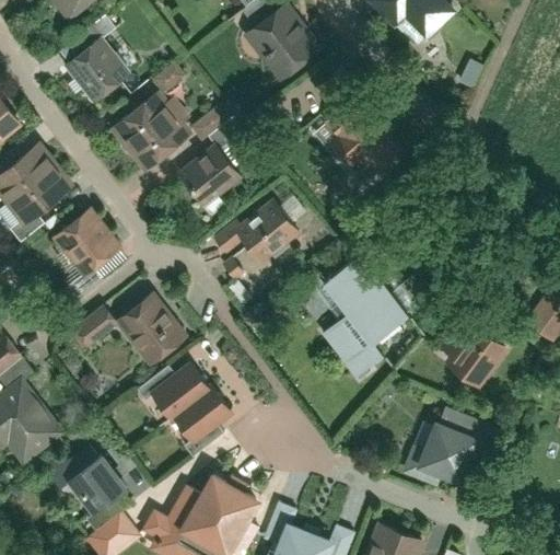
[(97,0),(49,0),(67,23),(97,0)]
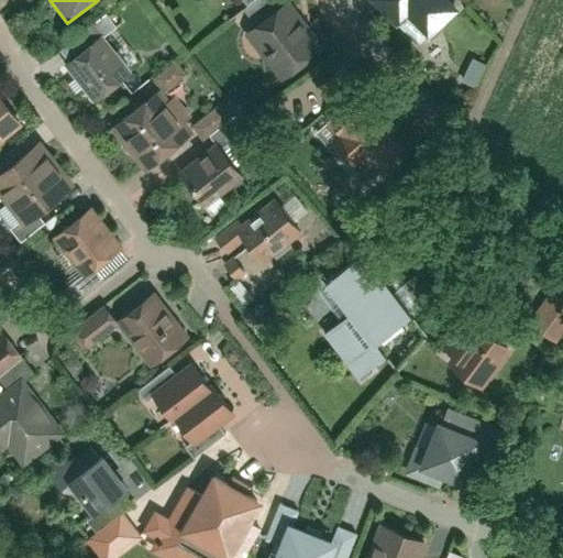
[(282,79),(323,46),(285,0),(280,0),(242,32),(282,79)]
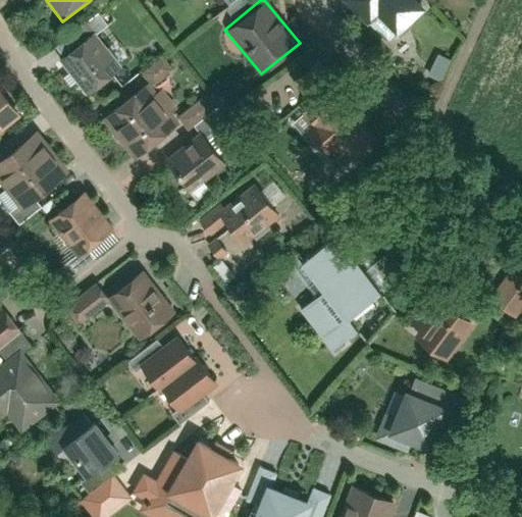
[(418,0),(341,0),(372,29),(378,22),(397,40),(426,8),(418,0)]
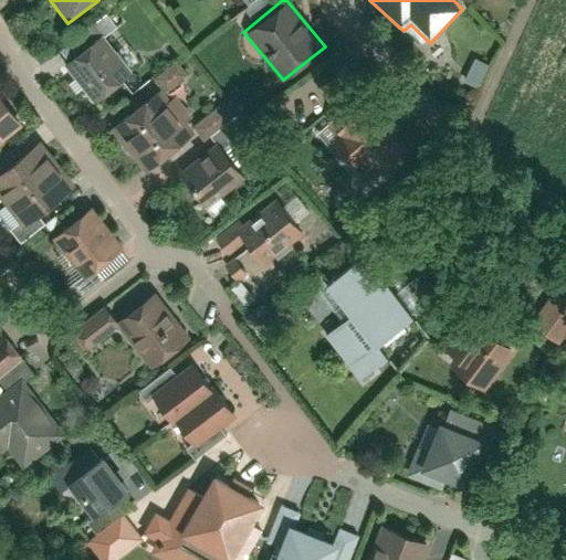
[(132,74),(100,34),(63,63),(94,103),(132,74)]
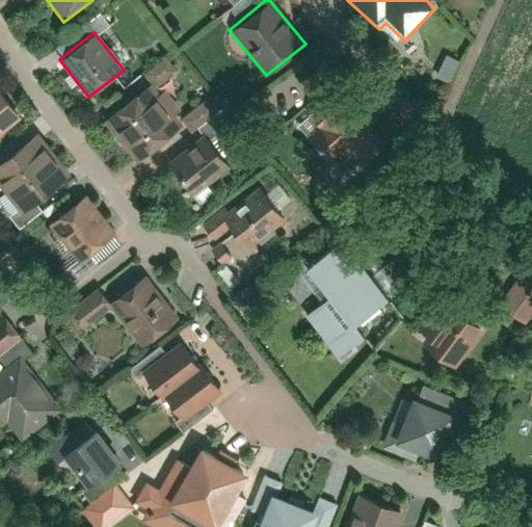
[(379,142),(370,131),(377,125),(323,62),(300,82),(319,103),(308,112),(321,129),(315,134),(334,156),(344,147),(357,161),(379,142)]
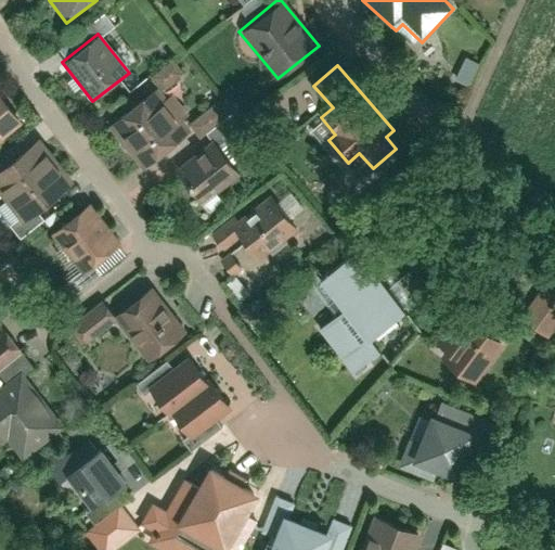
[(153,84),(108,117),(128,143),(172,110),(153,84)]
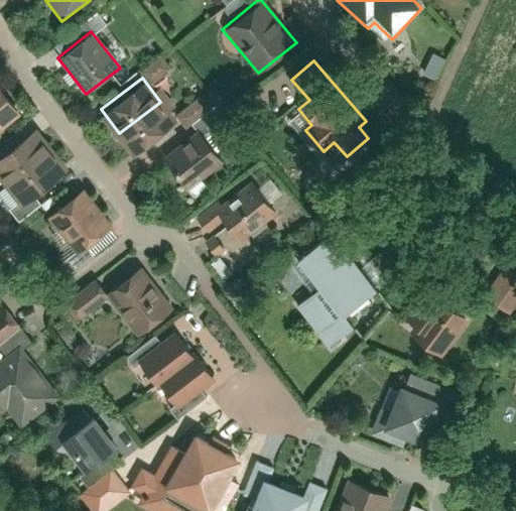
[(0,129),(20,114),(0,87),(0,129)]
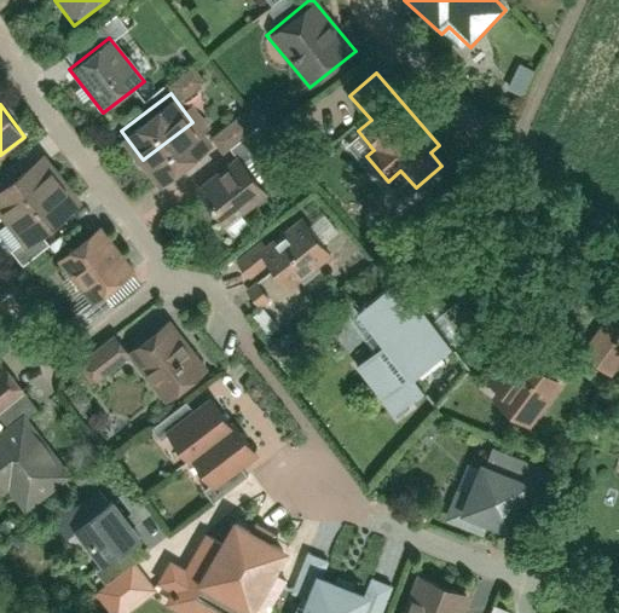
[(192,122),(143,160),(165,189),(214,151),(192,122)]
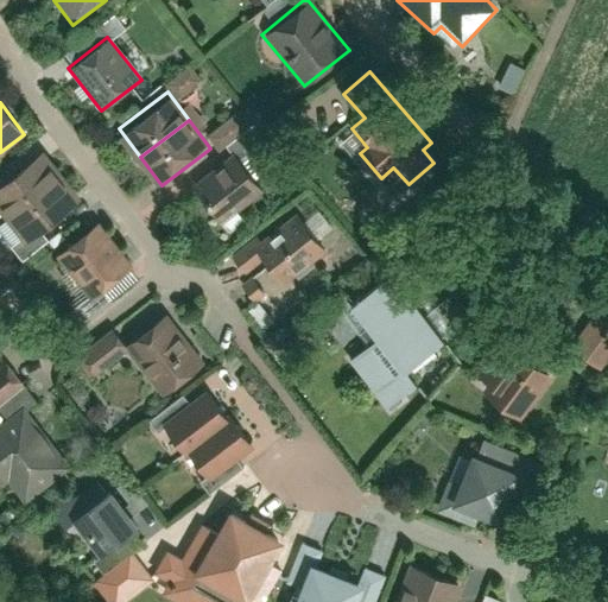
[(57,178),(36,151),(0,177),(0,200),(11,214),(57,178)]
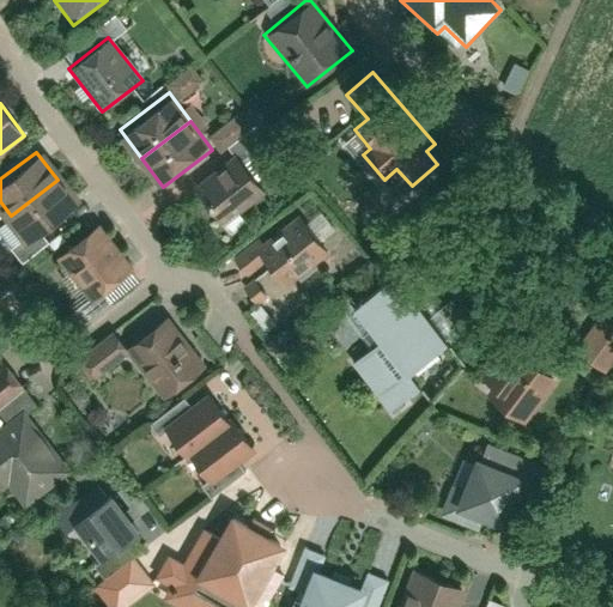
[(263,194),(235,157),(195,187),(224,224),(263,194)]
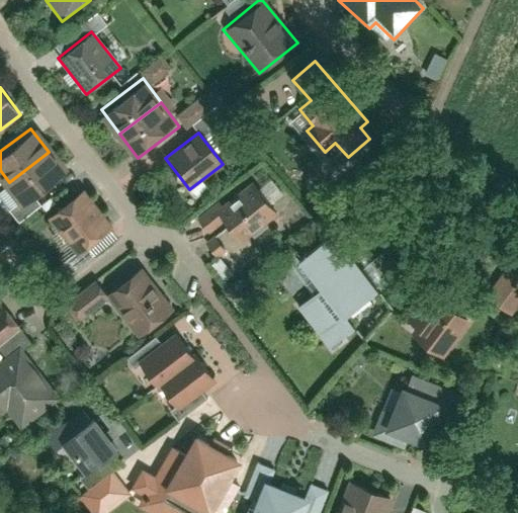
[(67,176),(49,152),(9,182),(26,205),(67,176)]
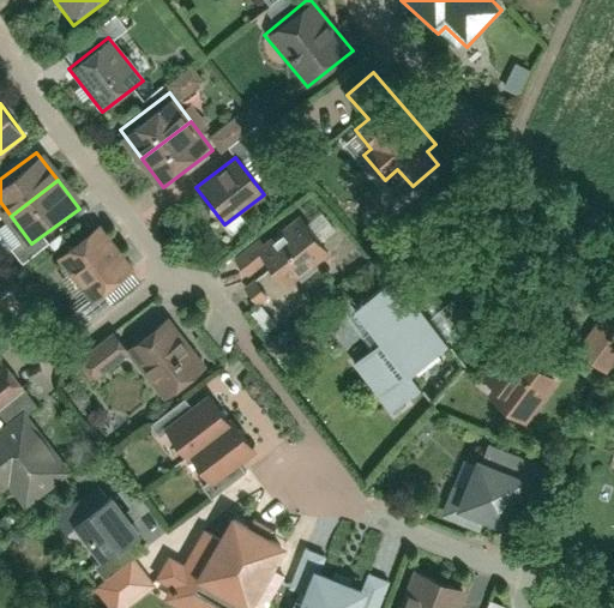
[(270,266),(288,288),(329,256),(298,217),(264,244),(260,239),(234,259),(251,281),(270,266)]
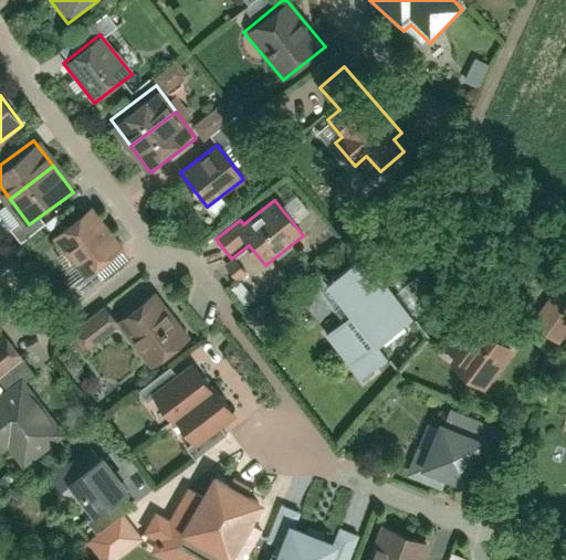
[(123,247),(94,208),(53,236),(82,277),(123,247)]
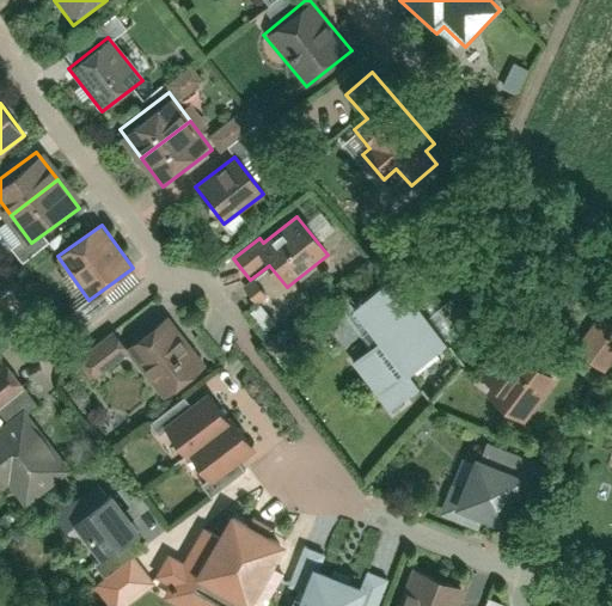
[(349,362),(387,412),(422,386),(410,369),(447,341),(393,271),(350,304),(378,340),(349,362)]
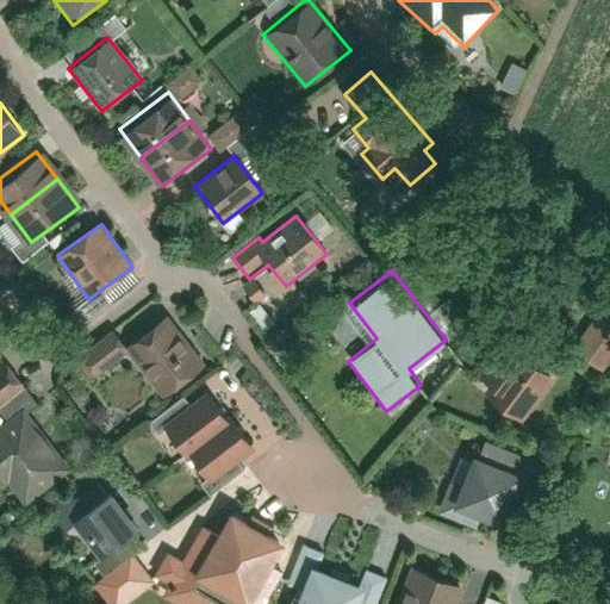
[(602,372),(609,360),(609,319),(598,311),(570,349),(602,372)]
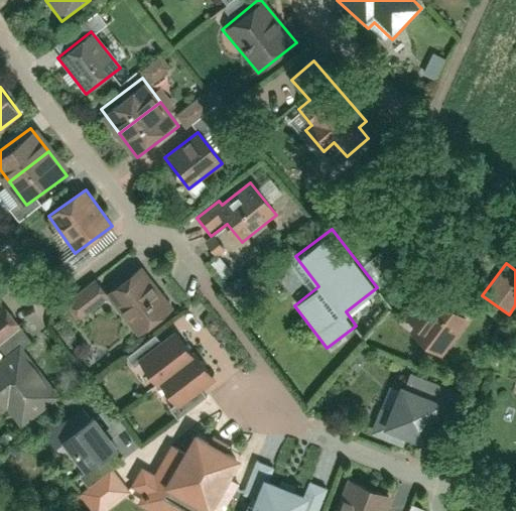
[(97,278),(68,299),(82,318),(108,299),(135,336),(174,307),(142,264),(106,290),(97,278)]
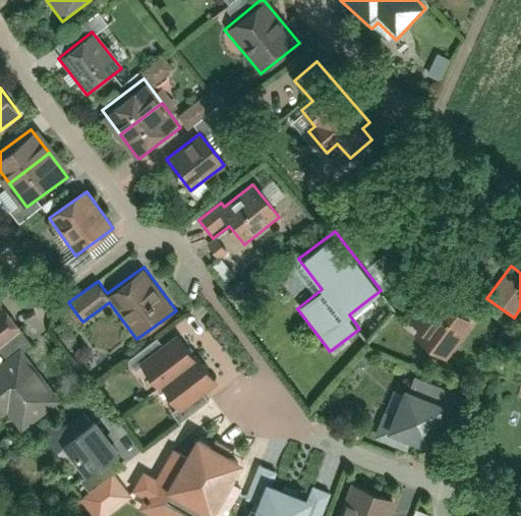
[(413,337),(446,358),(471,321),(458,311),(465,302),(433,280),(405,320),(418,329),(413,337)]
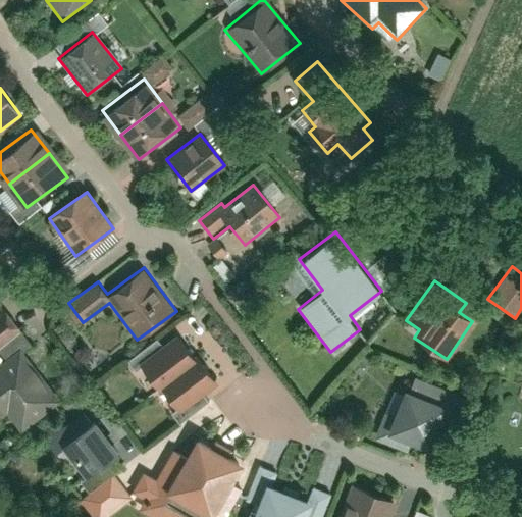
[(0,346),(20,331),(2,307),(0,308),(0,346)]
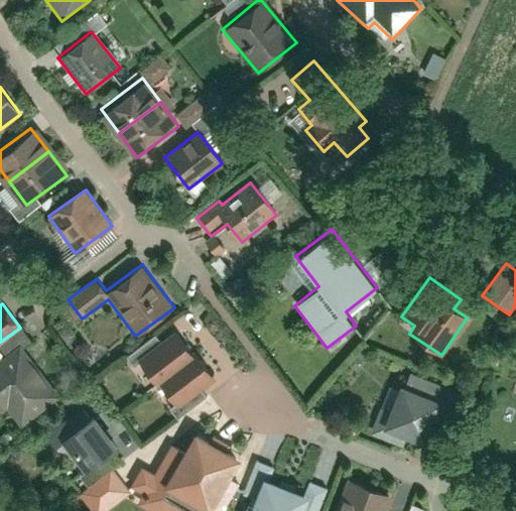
[(33,344),(20,328),(0,342),(0,358),(0,407),(3,412),(11,406),(24,424),(53,401),(49,395),(55,391),(24,351),(33,344)]
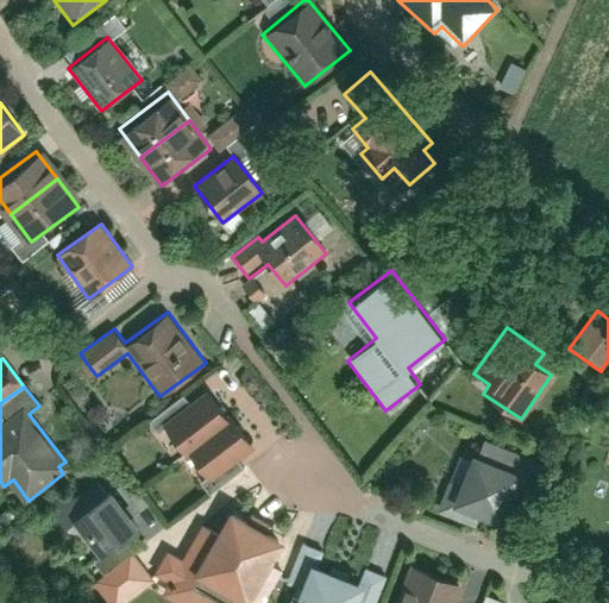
[(207,390),(163,421),(186,453),(190,451),(209,478),(256,446),(233,415),(227,419),(207,390)]
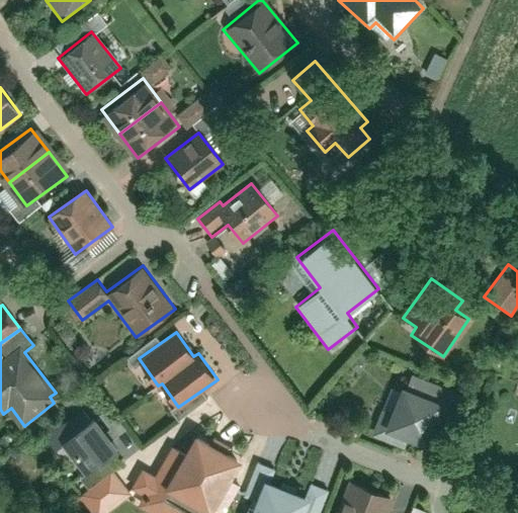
[(391,413),(380,409),(370,437),(404,449),(408,438),(429,446),(446,401),(402,385),(391,413)]
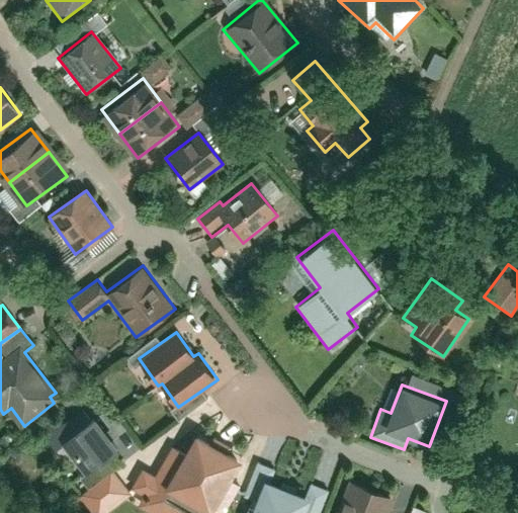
[(97,415),(61,438),(83,473),(119,449),(97,415)]
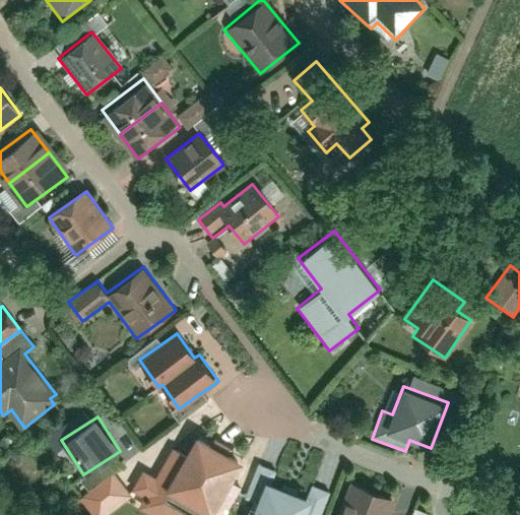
[(208,514),(210,511),(216,514),(226,514),(241,489),(230,483),(243,459),(195,434),(185,453),(173,447),(155,477),(143,470),(133,490),(144,496),(136,510),(144,514),(208,514)]
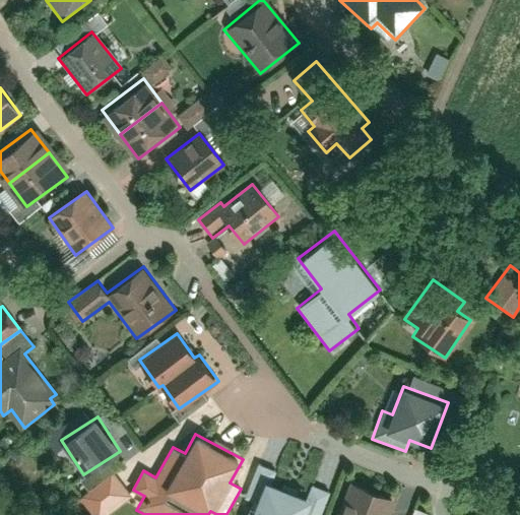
[(277,472),(258,465),(245,500),(256,504),(251,514),(321,514),(329,494),(313,487),(310,495),(273,481),(277,472)]
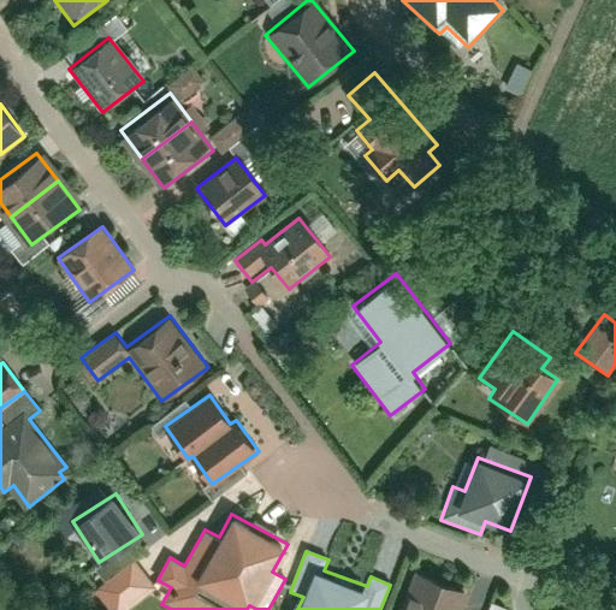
[(136,561),(94,590),(107,609),(130,609),(158,591),(136,561)]
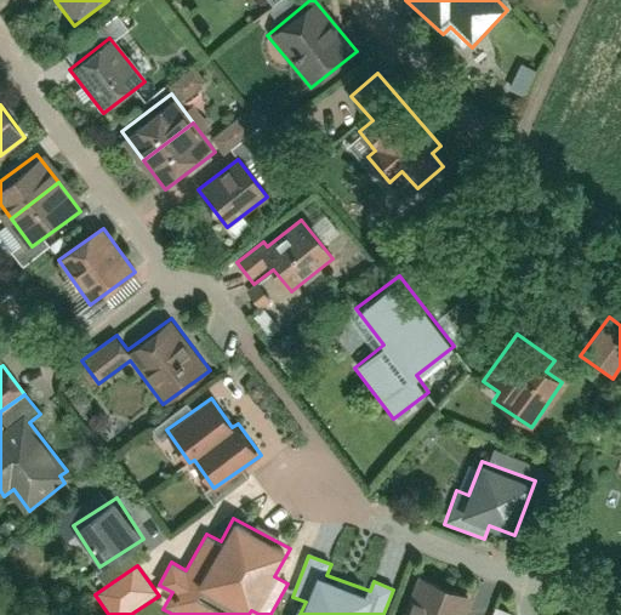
[(463,614),(469,599),(416,579),(403,614),(463,614)]
